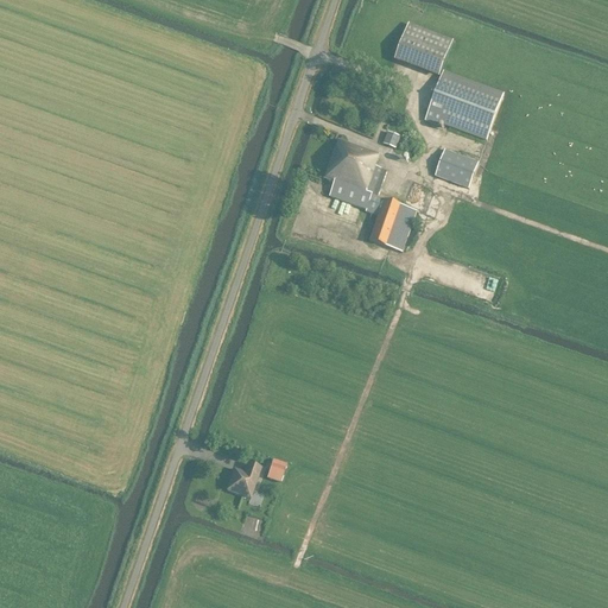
[(396,59),(438,75),(451,39),(409,24),(396,59)]
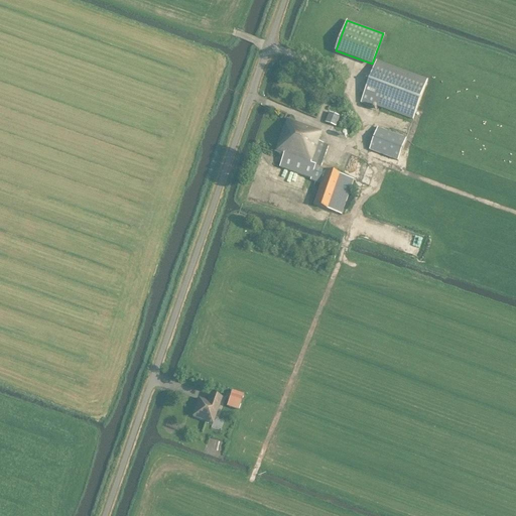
[(373,105),(413,120),(427,80),(376,60),(361,103),(372,107),(373,105)]
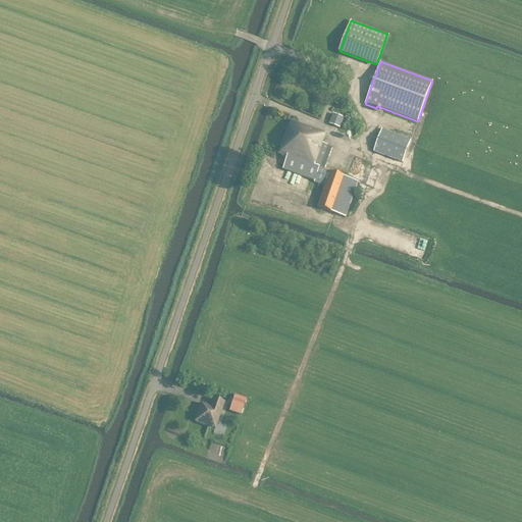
[(329,123),(340,127),(344,117),(333,113),(329,123)]
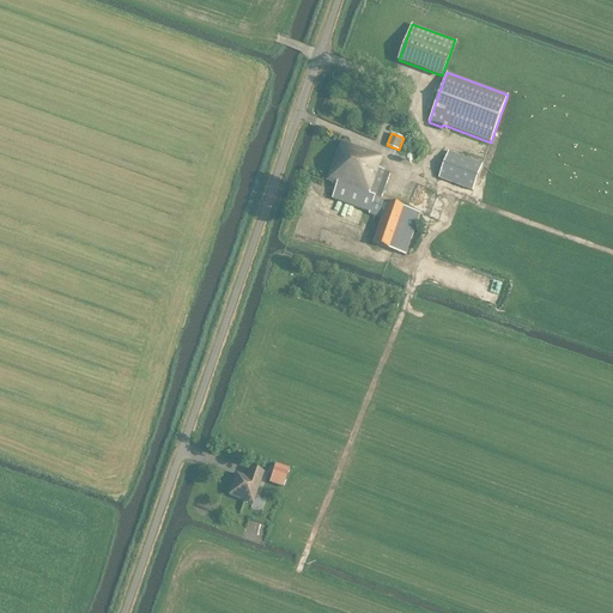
[(370,212),(369,214),(374,216),(372,222),(378,224),(372,243),(406,255),(419,213),(387,201),(381,199),(390,173),(378,169),(382,157),(341,143),(328,181),(338,184),(332,199),(370,212)]
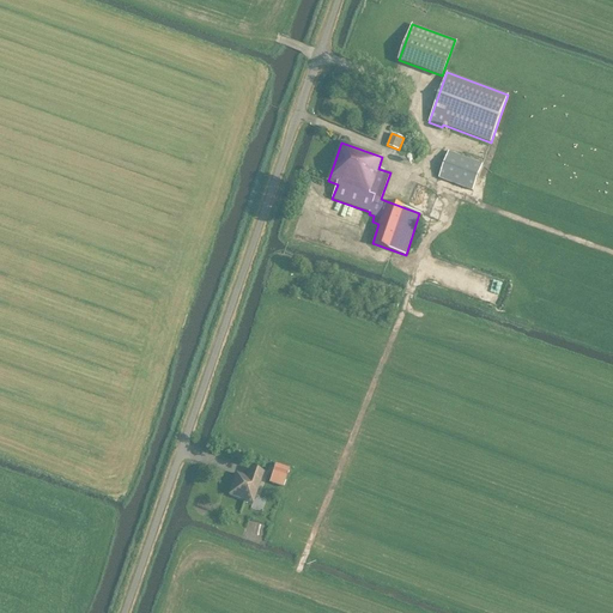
[(438,177),(472,190),(483,164),(448,151),(438,177)]
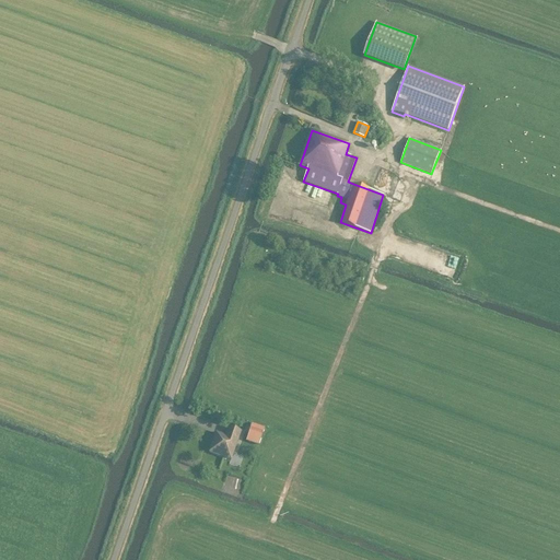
[(387,179),(391,166),(382,164),(378,177),(387,179)]
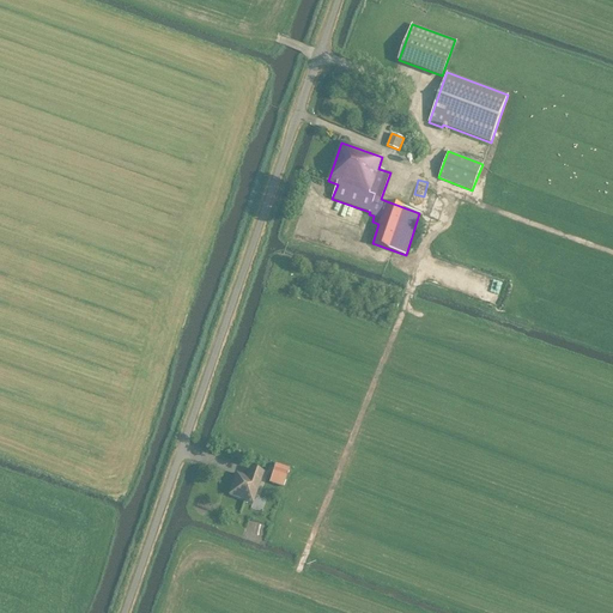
[(229,496),(253,504),(265,473),(250,468),(246,478),(237,474),(229,496)]
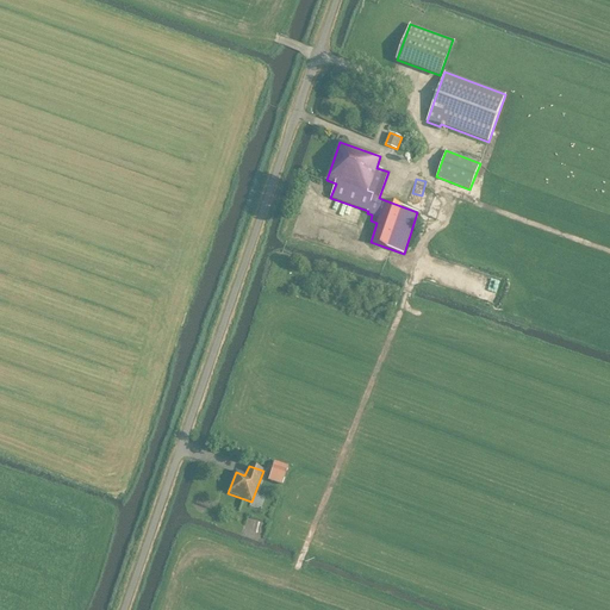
[(265,535),(269,516),(249,511),(244,530),(265,535)]
